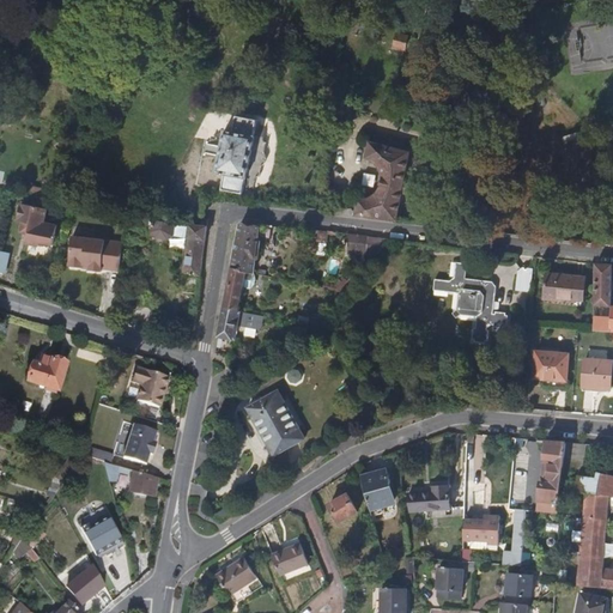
[(407,84),(405,95),(404,98),(424,103),(428,89),(407,84)]
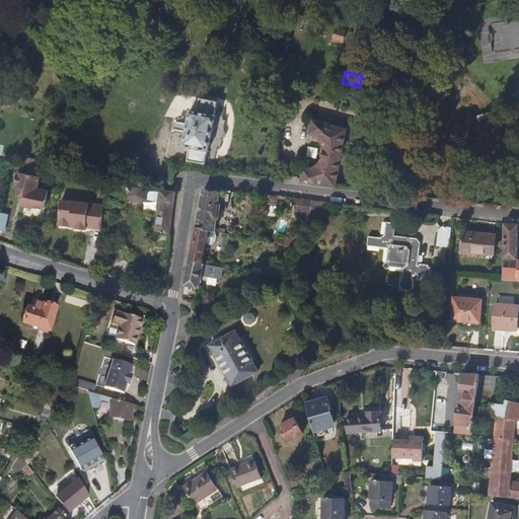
[(342,83),(343,80),(338,78),(334,91),(339,93),(342,83)]
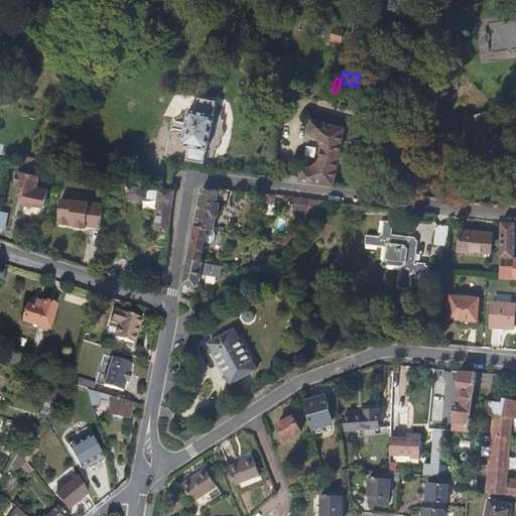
[(217,102),(200,98),(197,111),(189,109),(181,146),(188,147),(186,160),(205,163),(207,151),(208,150),(216,115),(215,114),(217,102)]
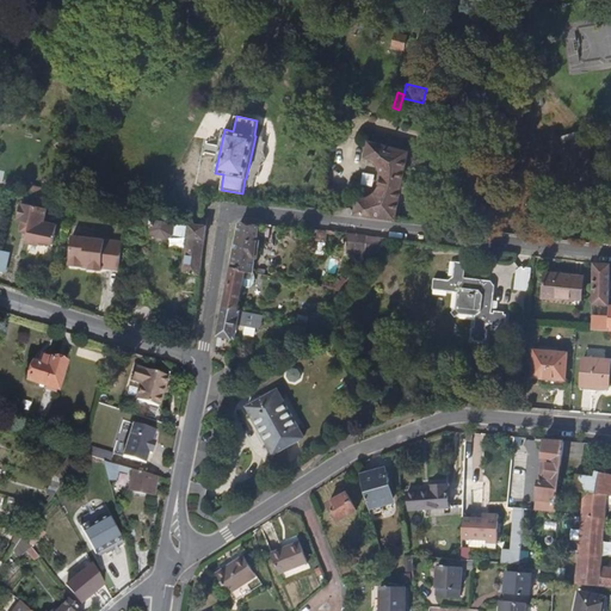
[(600,186),(587,136),(584,137),(598,187),(600,186)]
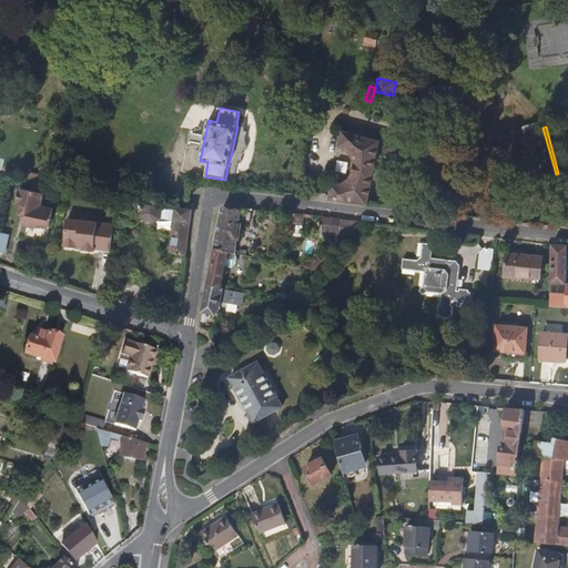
[(556,174),(543,128),(517,134),(531,181),(556,174)]
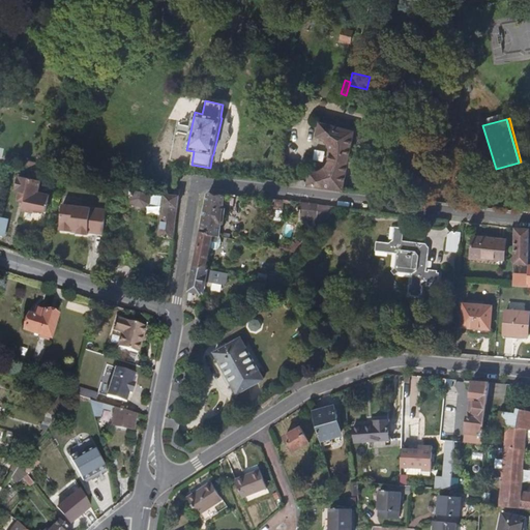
[(363,136),(353,134),(337,129),(320,125),(318,139),(321,140),(324,141),(326,143),(328,145),(330,148),(331,152),(332,155),(332,158),(331,162),(330,164),(329,167),(327,169),(325,171),(322,173),(318,174),(316,175),(312,175),(310,175),(307,186),(342,190),(353,193),(361,148),(363,136)]
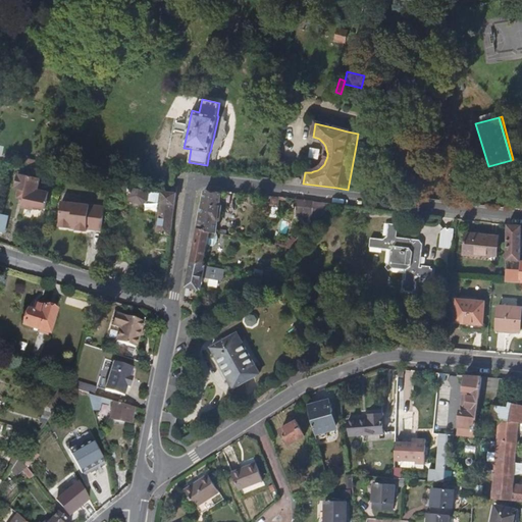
[(400,139),(389,136),(387,142),(399,145),(400,139)]
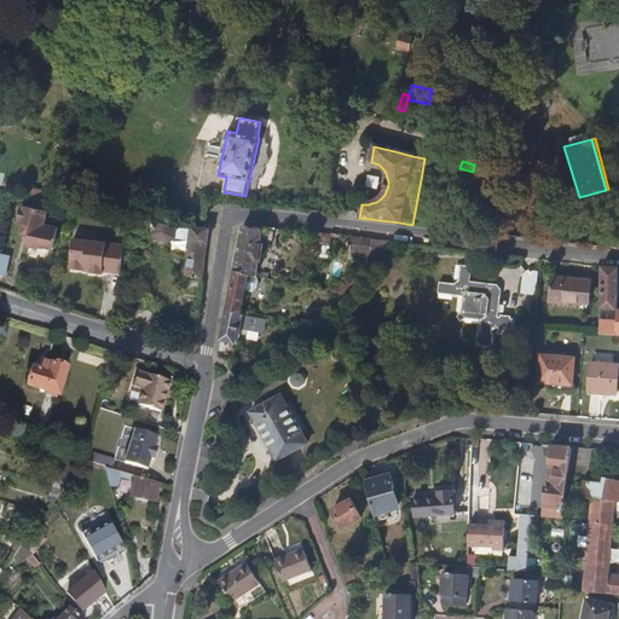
[(52,191),(33,187),(30,198),(51,202),(52,191)]
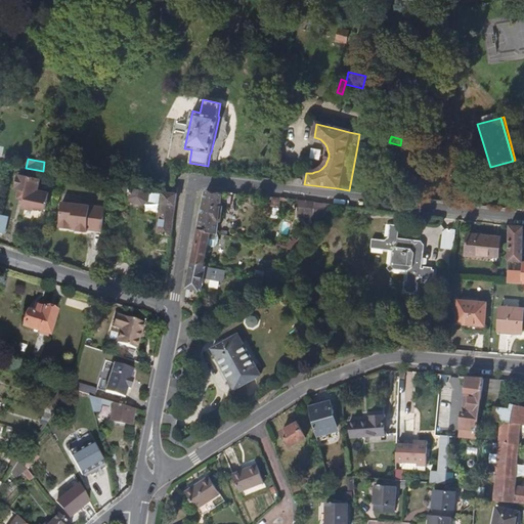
[(41,178),(18,173),(15,189),(18,189),(17,197),(25,198),(24,200),(23,208),(33,211),(34,208),(45,210),(49,192),(38,189),(41,178)]
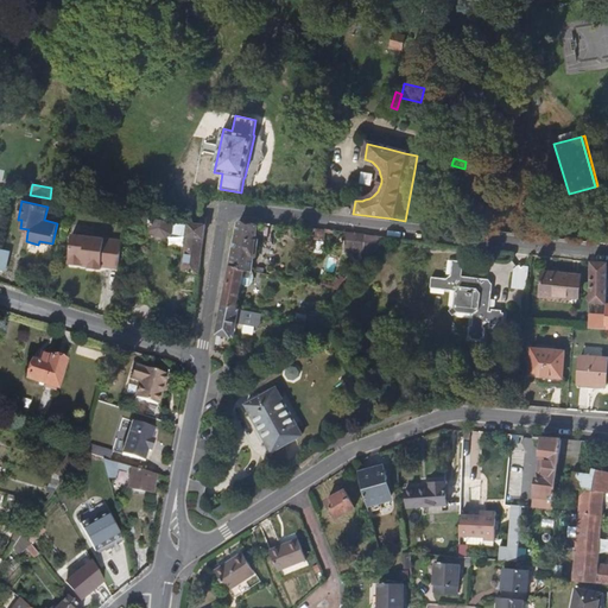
[(149,236),(170,240),(173,223),(151,220),(149,236)]
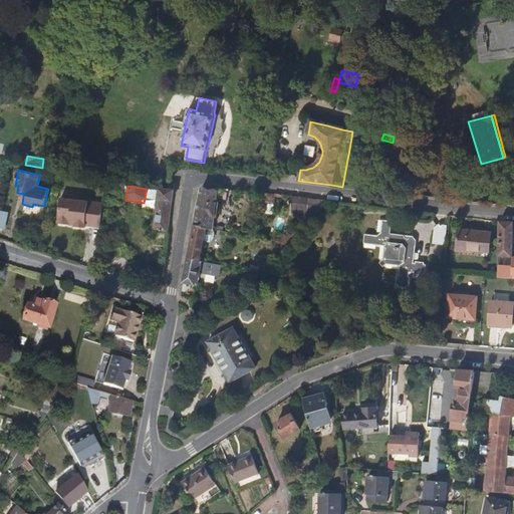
[(154,199),(155,188),(147,187),(146,198),(154,199)]
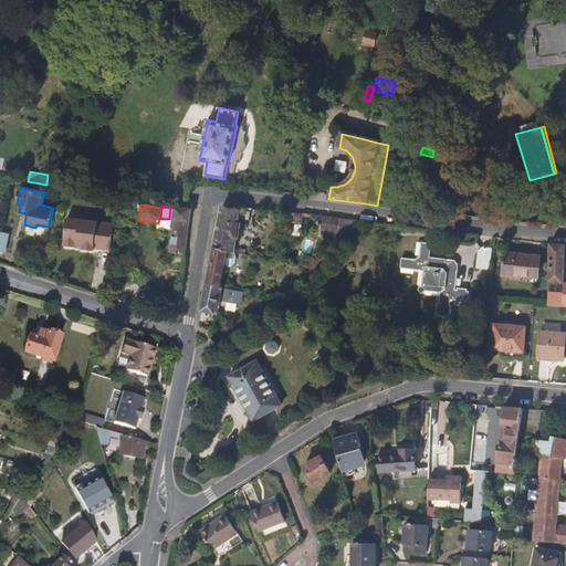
[(170,207),(169,219),(175,220),(170,255),(185,258),(190,211),(170,207)]
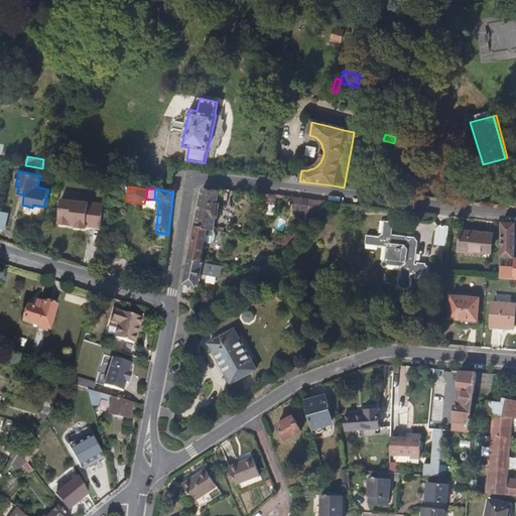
[(195,225),(208,228),(213,229),(219,191),(217,190),(202,188),(195,225)]
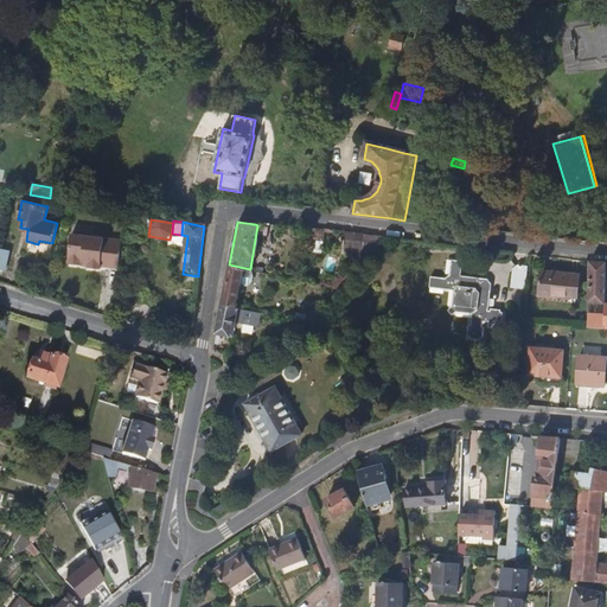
[(372,254),(376,235),(350,230),(346,249),(372,254)]
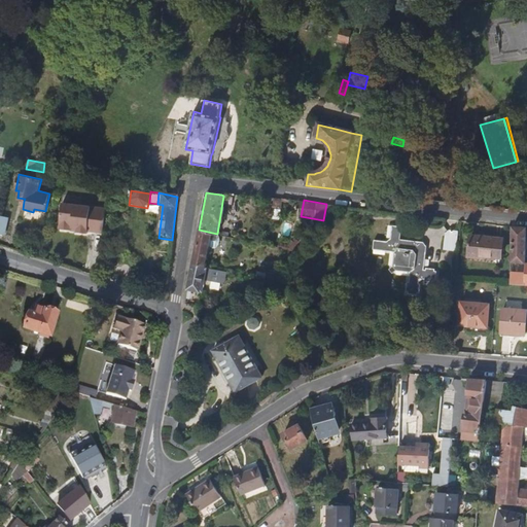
[(106,208),(63,203),(60,225),(62,229),(69,230),(71,226),(77,227),(76,233),(86,234),(88,232),(103,234),(106,208)]
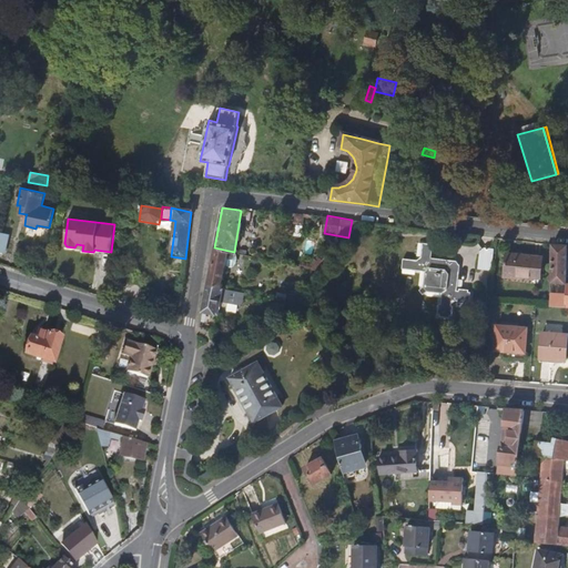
[(478,235),(456,233),(455,243),(474,245),(478,242),(478,235)]
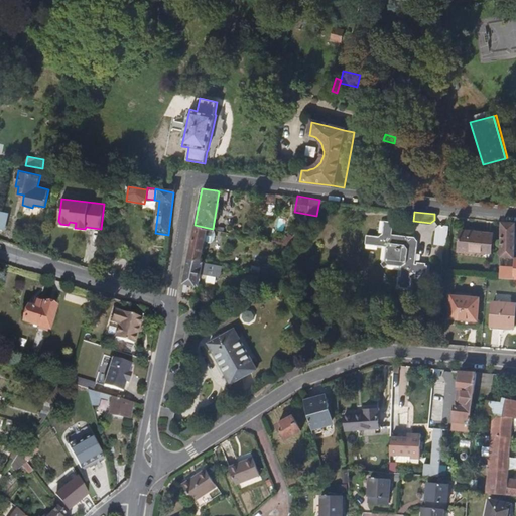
[(392,222),(383,222),(383,233),(382,234),(378,237),(366,236),(365,244),(385,246),(384,261),(387,264),(401,265),(401,269),(397,272),(396,284),(399,285),(399,287),(407,288),(407,285),(410,286),(410,278),(409,278),(409,275),(412,273),(414,272),(414,274),(423,275),(423,273),(426,273),(427,266),(424,266),(424,263),(416,262),(416,264),(414,264),(416,241),(413,236),(391,234),(392,222)]
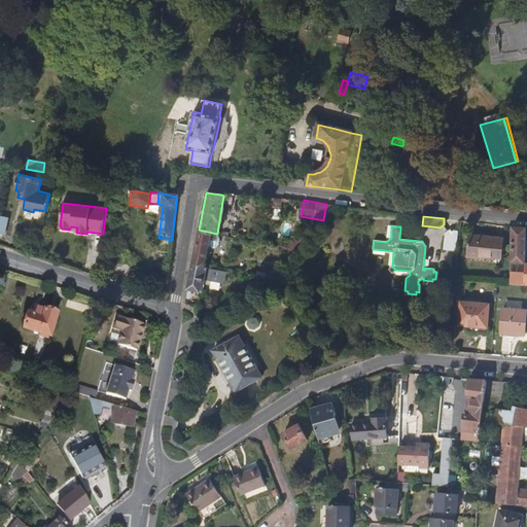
[(526,227),(514,226),(512,260),(525,262),(526,227)]
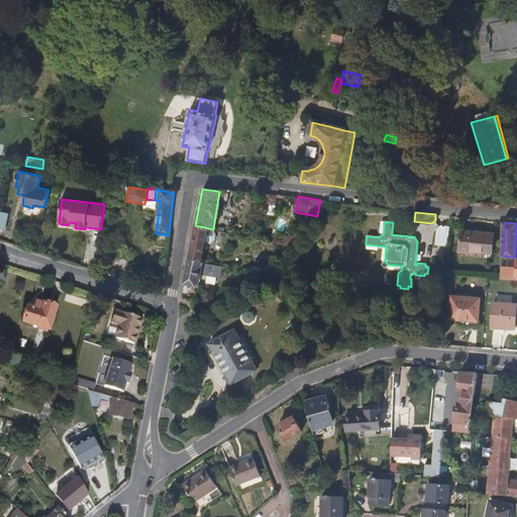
[(188,259),(201,262),(208,228),(195,225),(188,259)]
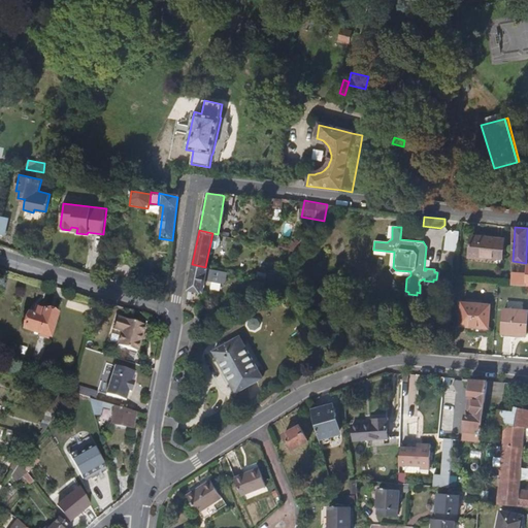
[(459,232),(448,231),(444,234),(443,251),(457,252),(459,232)]
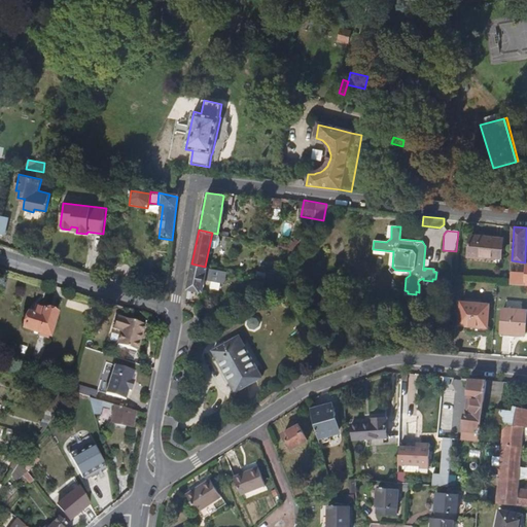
[(503,238),(468,233),(465,255),(478,257),(478,255),(501,258),(503,238)]
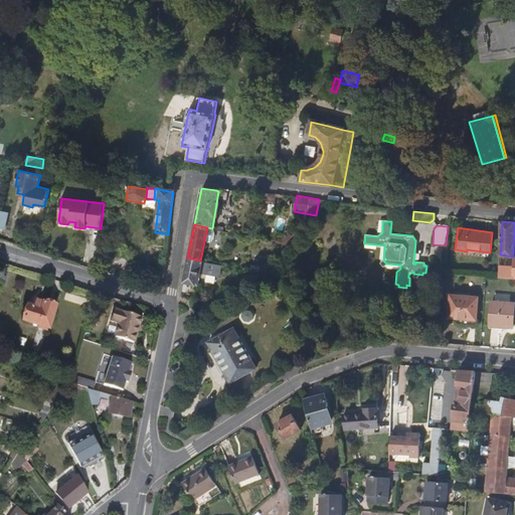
[(220,266),(200,261),(187,258),(182,283),(195,285),(198,273),(215,276),(218,274),(220,266)]
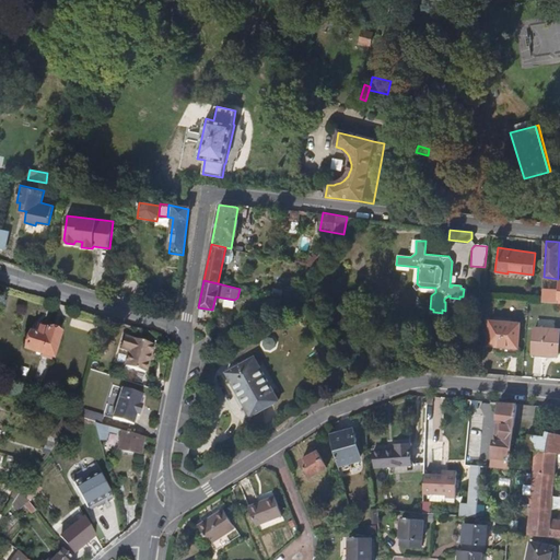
[(557,290),(544,289),(543,301),(557,302),(557,290)]
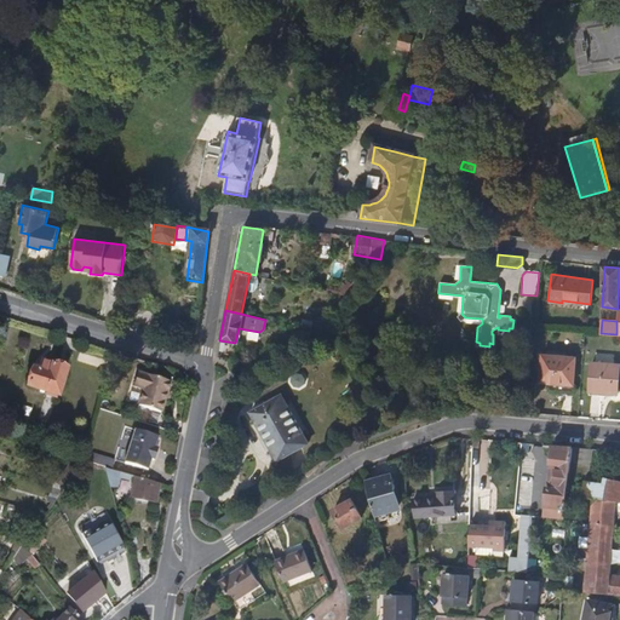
[(574,359),(543,356),(540,382),(552,383),(572,384),(574,359)]
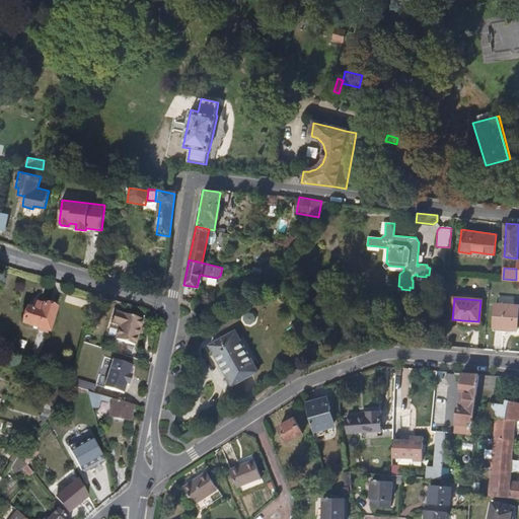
[(56,308),(34,301),(31,310),(28,309),(24,322),(40,328),(40,330),(47,334),(48,330),(49,330),(56,308)]
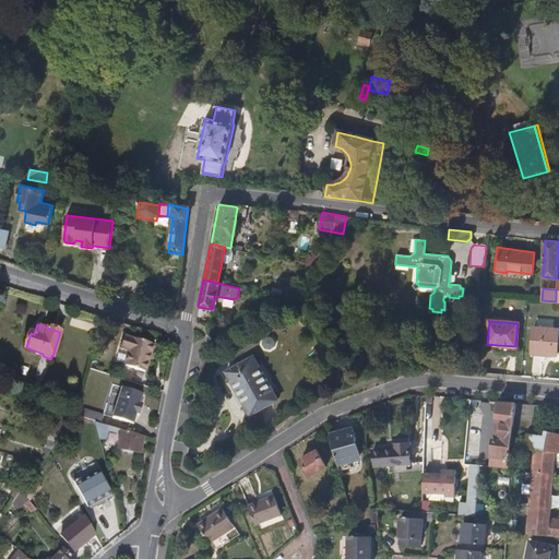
[(558,329),(535,326),(533,352),(557,354),(558,329)]
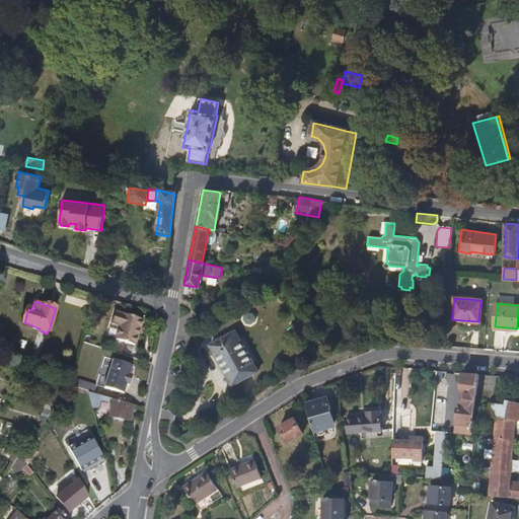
[(122,315),(115,313),(110,323),(118,325),(115,340),(134,346),(136,337),(139,329),(141,319),(122,314),(122,315)]
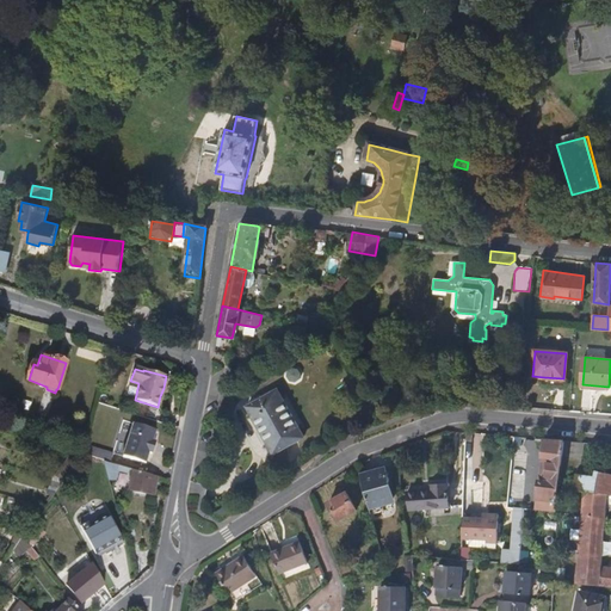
[(303,437),(276,389),(245,406),(272,455),(303,437)]
